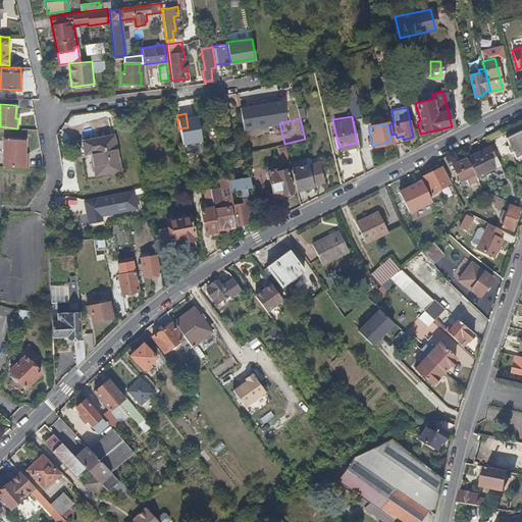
[(521,128),(503,139),(507,146),(503,148),(507,155),(510,153),(513,159),(521,154),(521,128)]
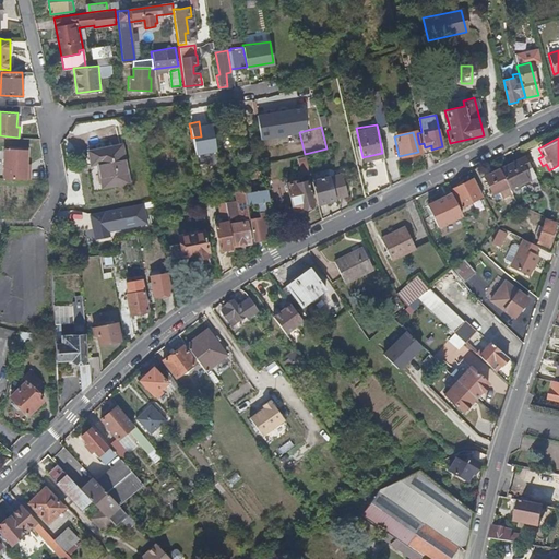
[(87,152),(91,165),(96,164),(99,185),(114,182),(114,186),(127,183),(121,146),(87,152)]
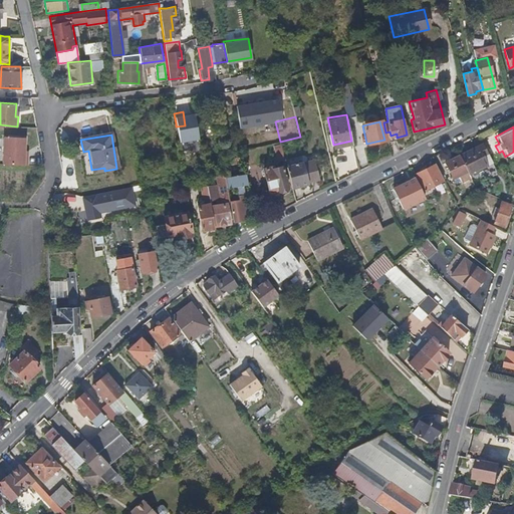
[(27,138),(4,137),(3,165),(26,166),(27,138)]
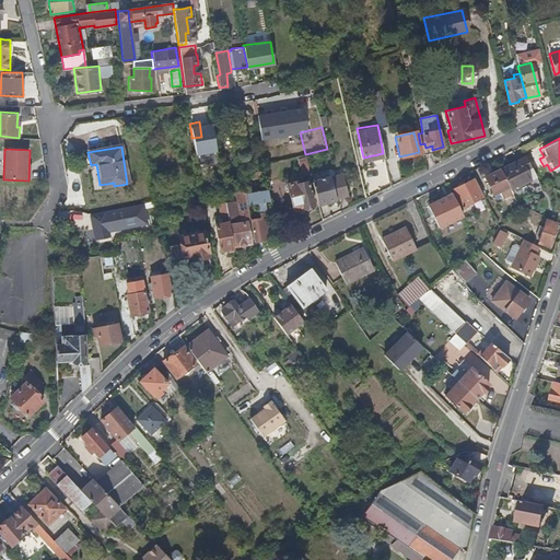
[(305,154),(296,156),(301,173),(308,171),(305,154)]
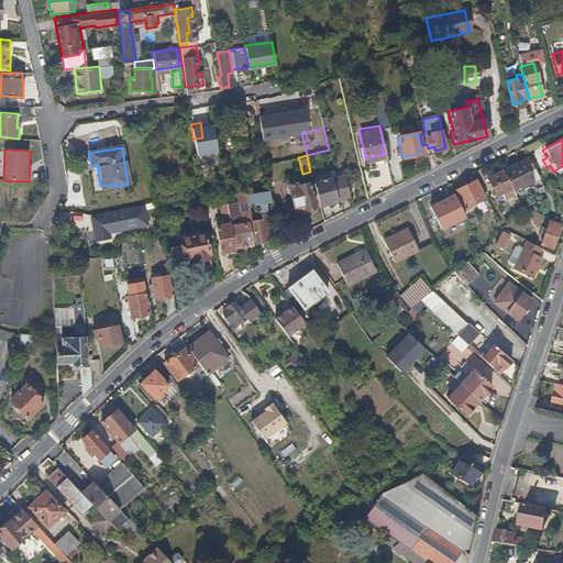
[(533,167),(528,157),(504,169),(512,188),(514,188),(531,181),(527,170),(533,167)]
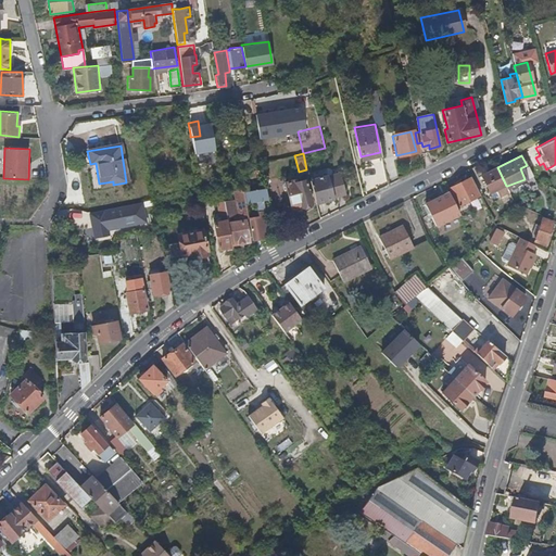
[(506,186),(497,167),(483,175),(491,192),(506,186)]
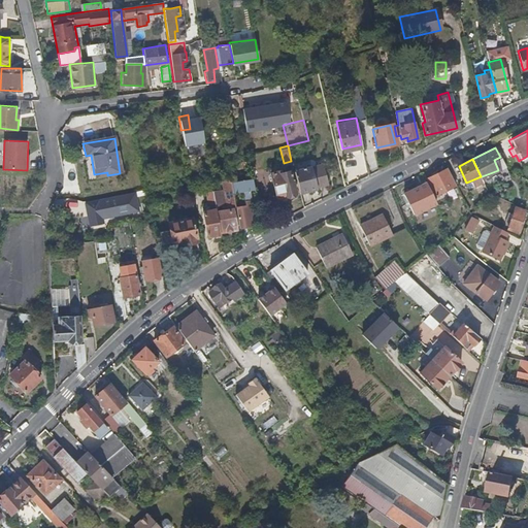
[(315,165),(319,186),(327,184),(322,163),(315,165)]
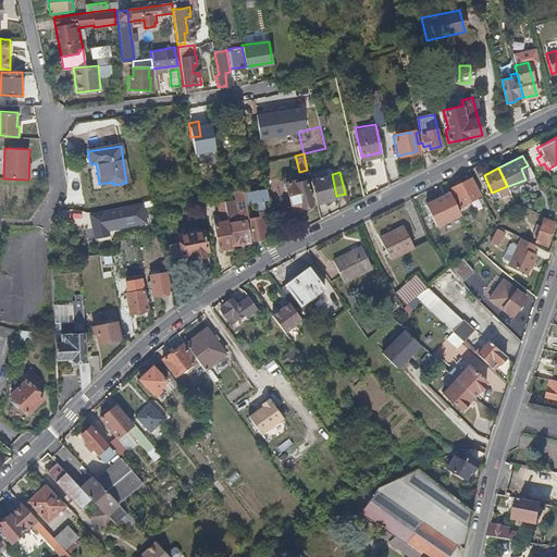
[(314,203),(336,196),(332,174),(309,181),(311,189),(314,203)]
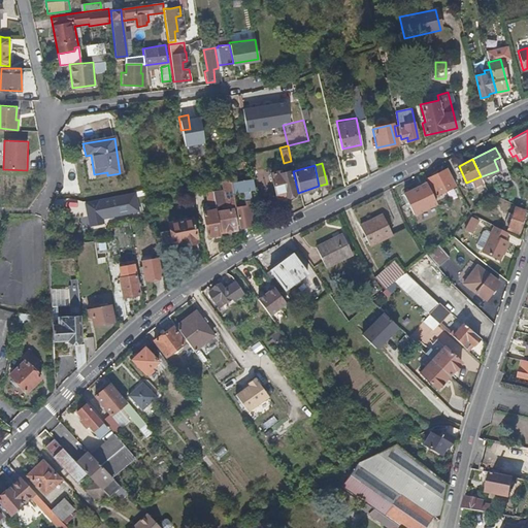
[(275,200),(294,194),(288,172),(281,175),(279,171),(268,175),(275,200)]
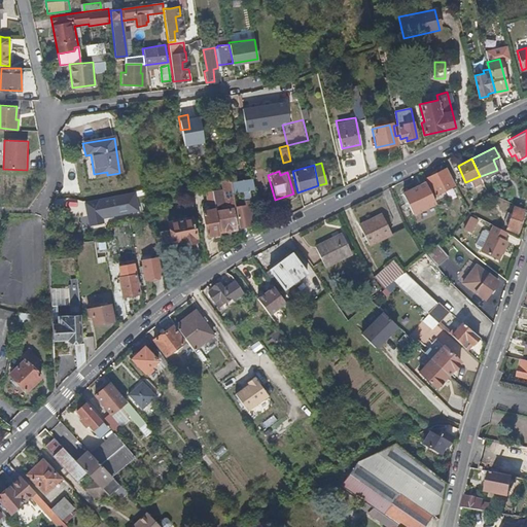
[(456,185),(448,171),(427,181),(435,196),(456,185)]
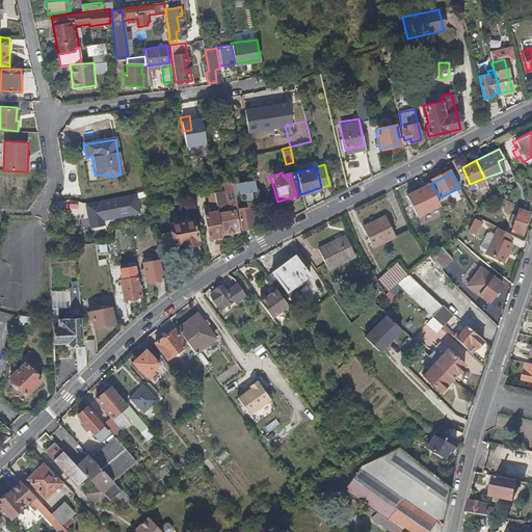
[(233,183),(233,180),(223,182),(224,189),(214,191),(216,206),(221,205),(222,210),(217,211),(220,233),(228,232),(229,233),(230,233),(232,233),(233,231),(238,230),(235,208),(237,207),(237,206),(234,192),(233,183)]
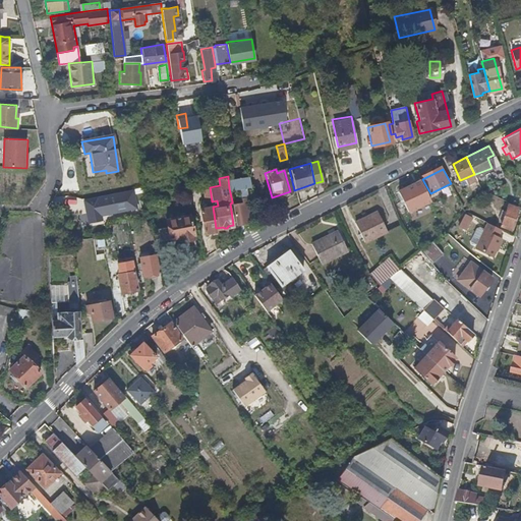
[(247,176),(228,179),(229,188),(239,186),(241,200),(232,203),(235,224),(250,221),(250,219),(252,219),(249,197),(247,187),(249,187),(247,176)]
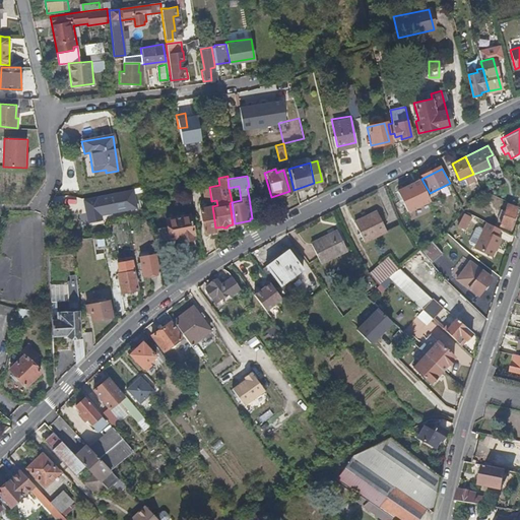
[(430,201),(419,181),(398,192),(408,210),(430,201)]
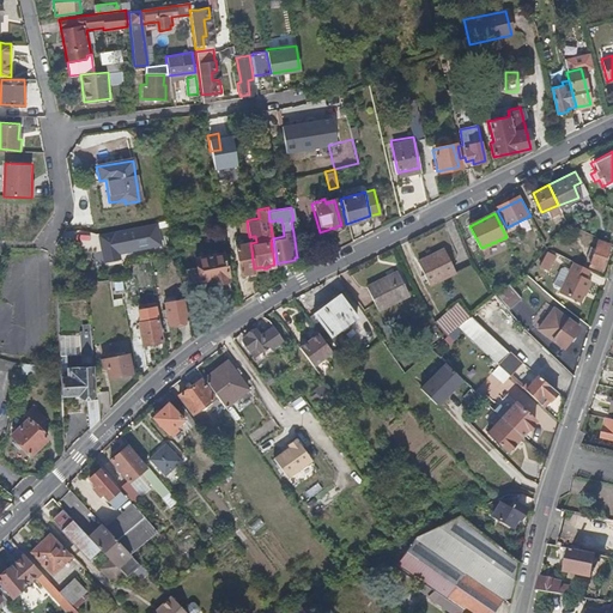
[(246,217),(238,218),(243,242),(235,243),(237,258),(240,272),(255,269),(254,268),(250,243),(249,237),(247,220),(246,217)]
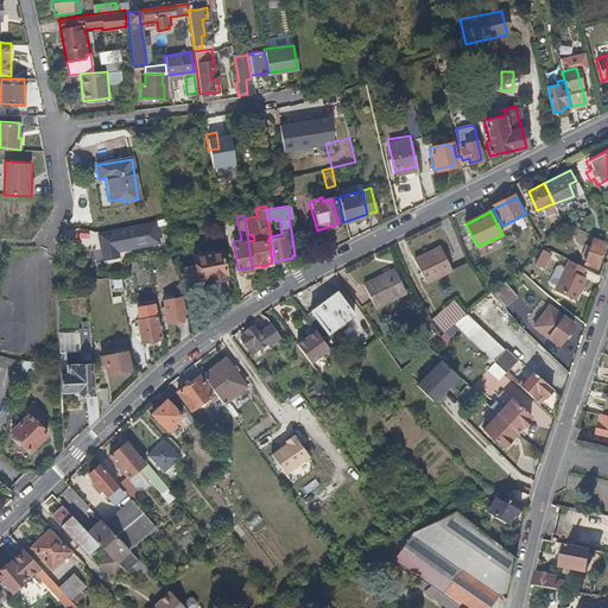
[(157,221),(97,233),(103,261),(121,258),(120,252),(162,244),(157,221)]
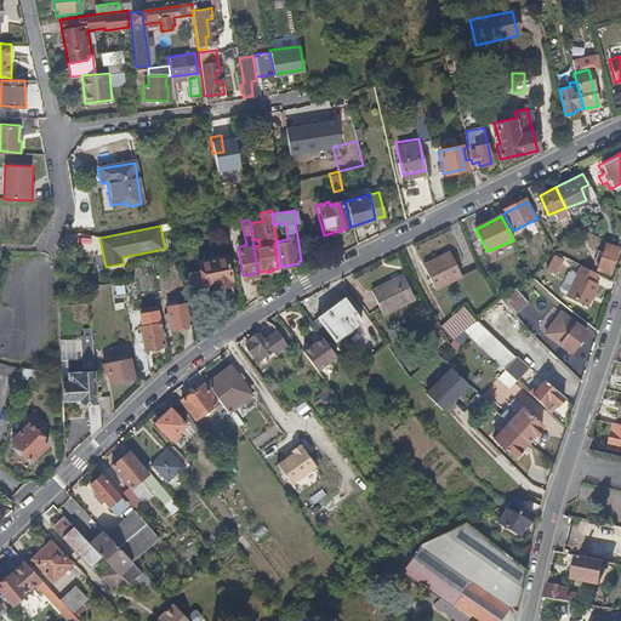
[(607,243),(604,251),(599,249),(597,258),(600,260),(598,267),(610,272),(617,248),(607,243)]
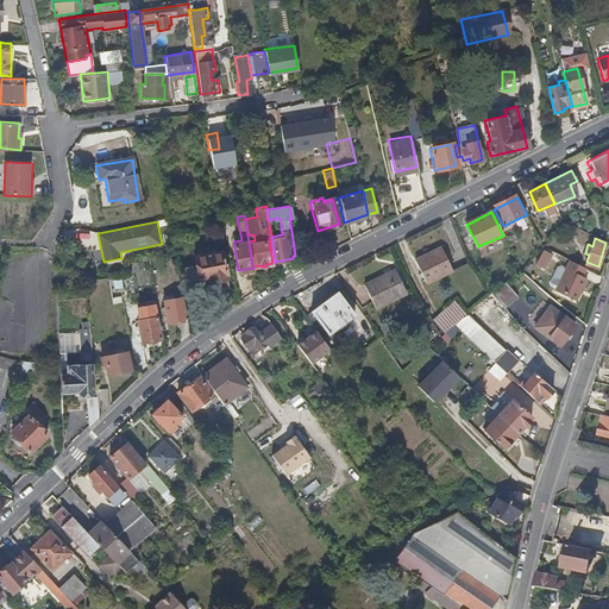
[(441,248),(415,261),(426,283),(452,270),(441,248)]
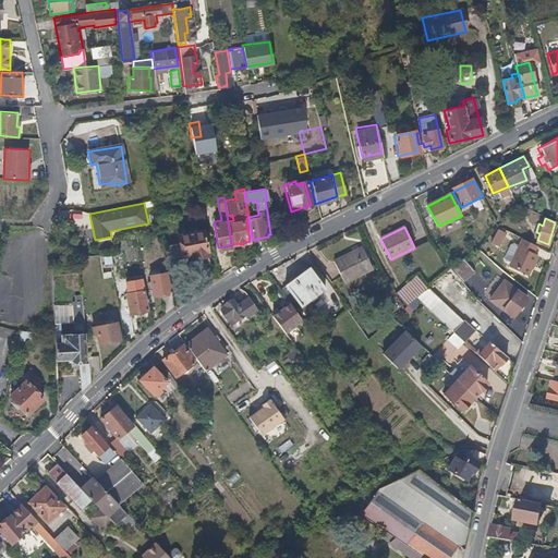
[(506,232),(498,228),(493,241),(500,245),(506,232)]
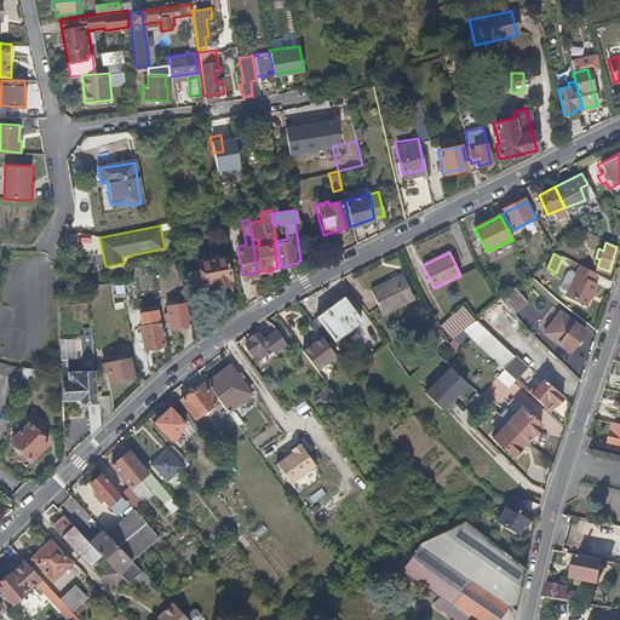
[(233,294),(225,256),(195,262),(197,270),(190,271),(187,276),(188,283),(191,286),(200,285),(200,286),(217,283),(219,297),(233,294)]
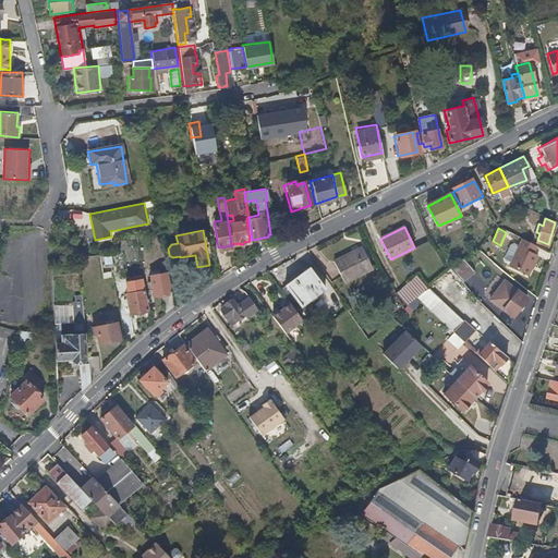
[(534,253),(537,245),(522,238),(509,265),(529,275),(538,255),(534,253)]
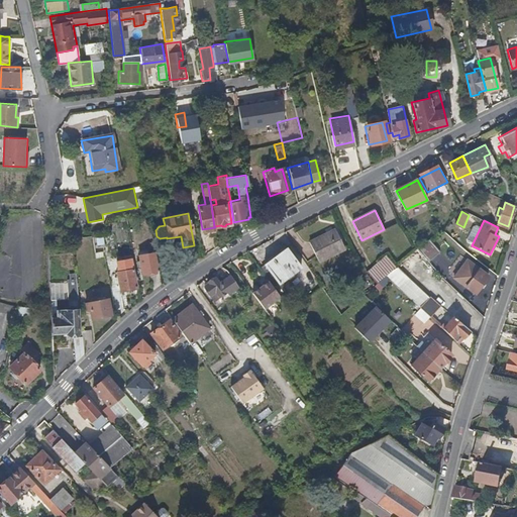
[(345,249),(335,229),(309,240),(319,261),(345,249)]
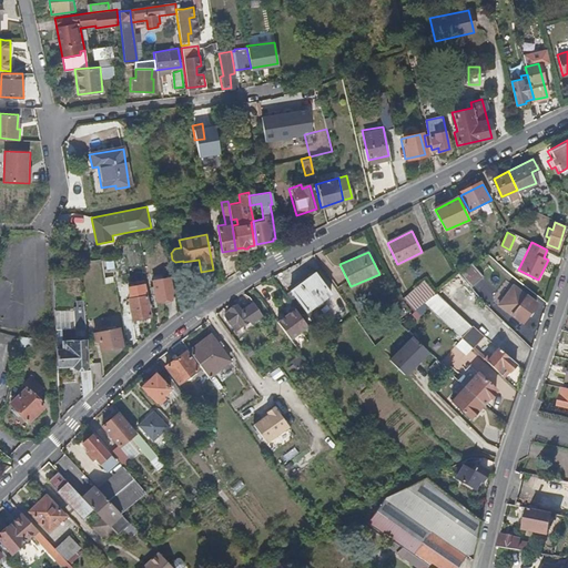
[(486,252),(485,252),(482,254),(494,269),(498,264),(486,252)]
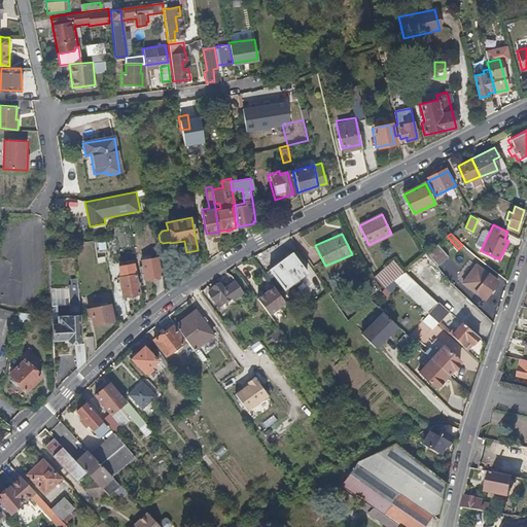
[(438,243),(424,253),(435,267),(449,256),(438,243)]
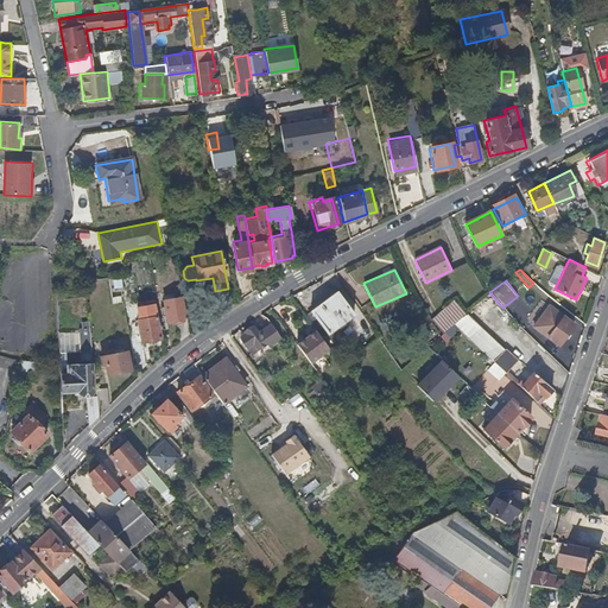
[(355,316),(337,290),(310,309),(327,334),(355,316)]
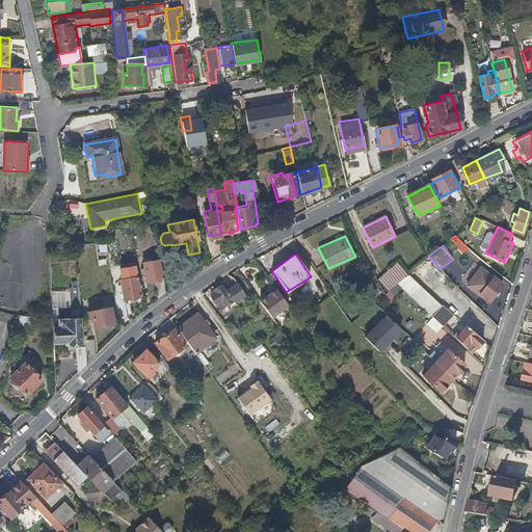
[(499,281),(502,276),(481,263),(477,258),(474,262),(480,269),(468,285),(489,301),(503,284),(499,281)]
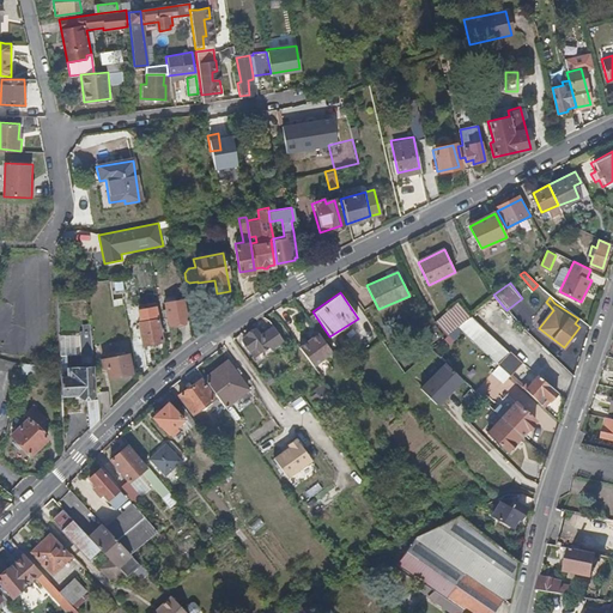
[(168,325),(187,321),(184,303),(183,299),(163,302),(168,325)]
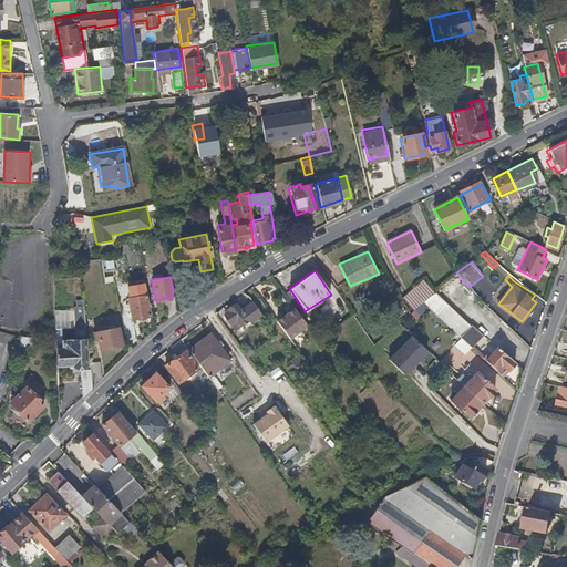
[(422,281),(403,299),(410,312),(422,302),(432,292),(422,281)]
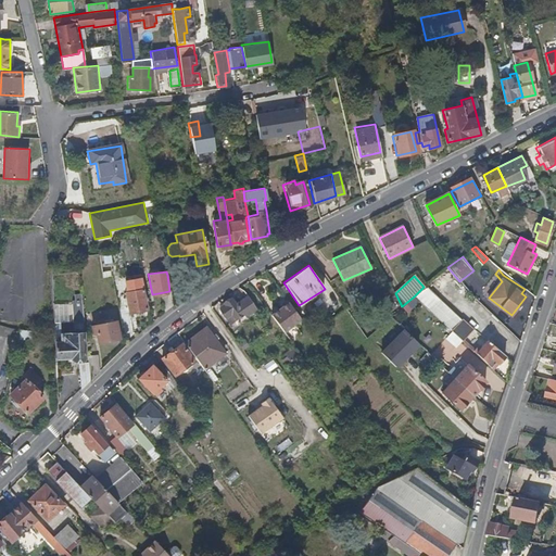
[(123,293),(127,313),(144,310),(141,290),(123,293)]
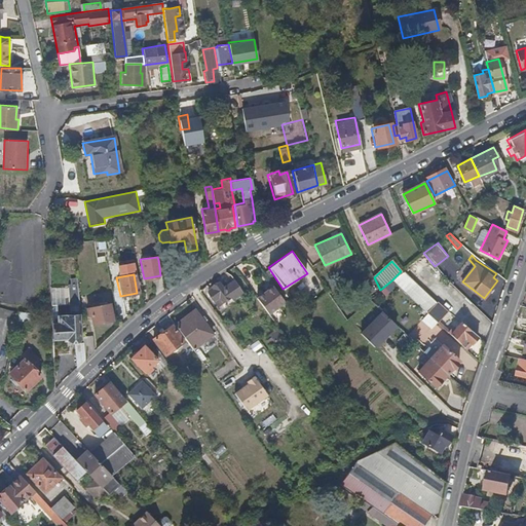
[(219,298),(223,305),(248,289),(240,277),(222,290),(218,284),(211,288),(213,290),(208,293),(214,302),(219,298)]
